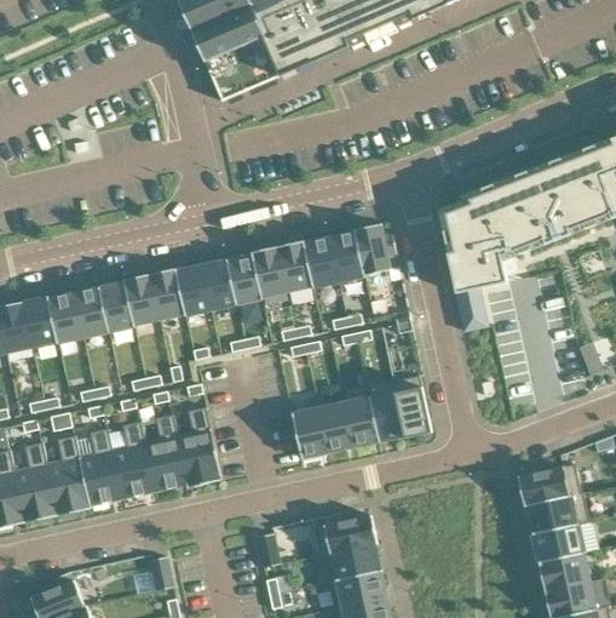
[(176,0),(219,99),(410,18),(452,0),(176,0)]
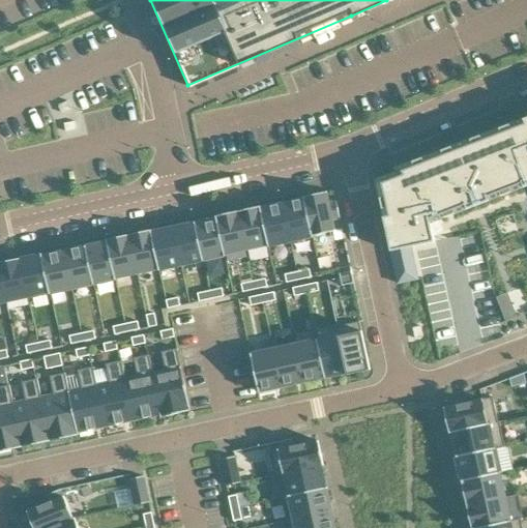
[(394,170),(373,178),(394,282),(414,276),(408,245),(432,240),(428,221),(526,182),(526,114),(392,166),(394,170)]
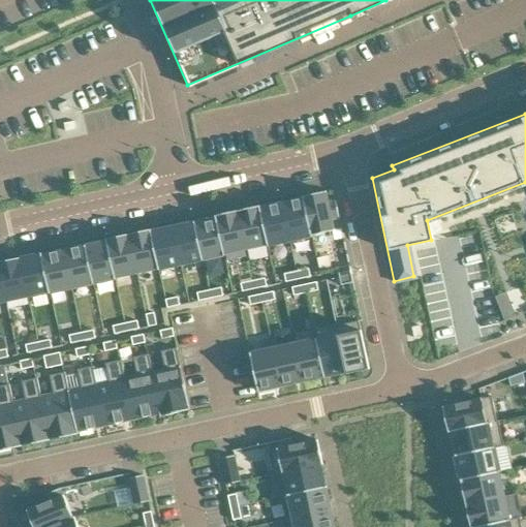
[(322,189),(300,194),(309,235),(310,235),(309,234),(332,228),(329,218),(336,216),(333,198),(326,200),(322,189)]
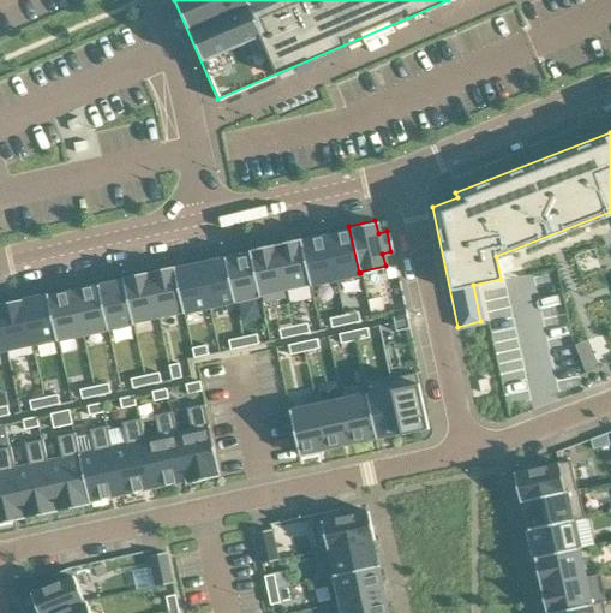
[(324,233),(334,279),(359,273),(348,226),(348,228),(324,233)]
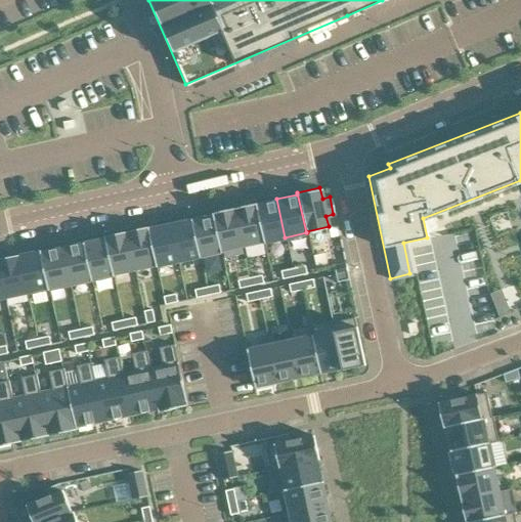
[(255,202),(254,202),(263,243),(285,237),(276,199),(255,204),(255,202)]
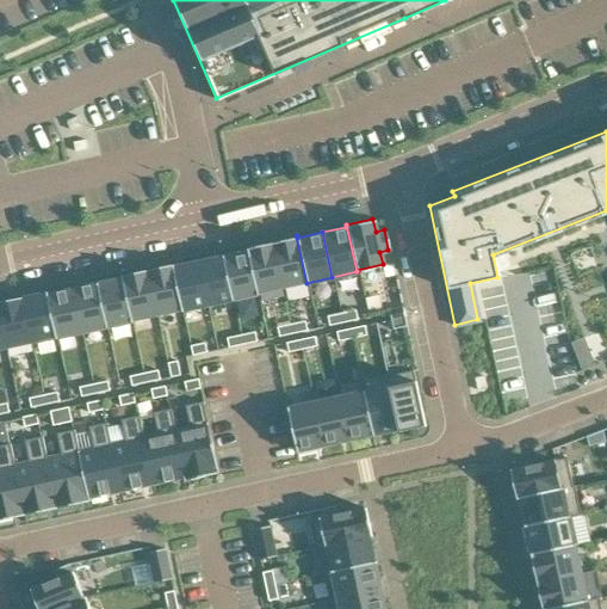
[(271,241),(280,287),(305,281),(305,283),(307,283),(296,235),(271,241)]
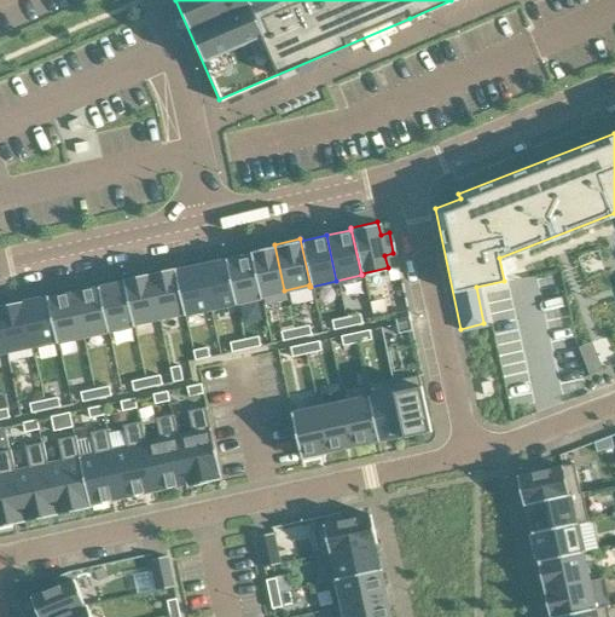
[(260,295),(284,290),(274,244),(249,249),(259,298),(260,298),(260,295)]
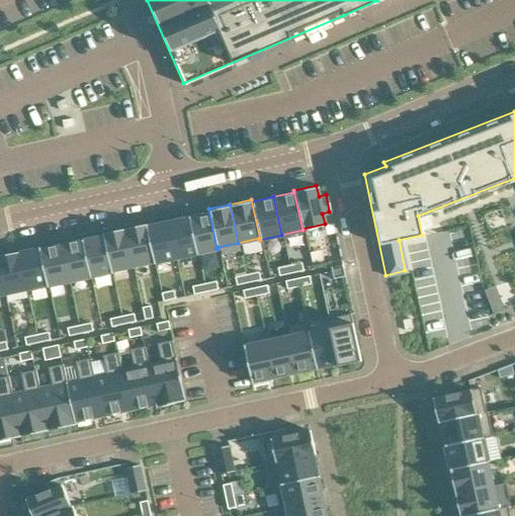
[(217,249),(208,208),(207,209),(208,210),(187,216),(195,253),(217,249)]
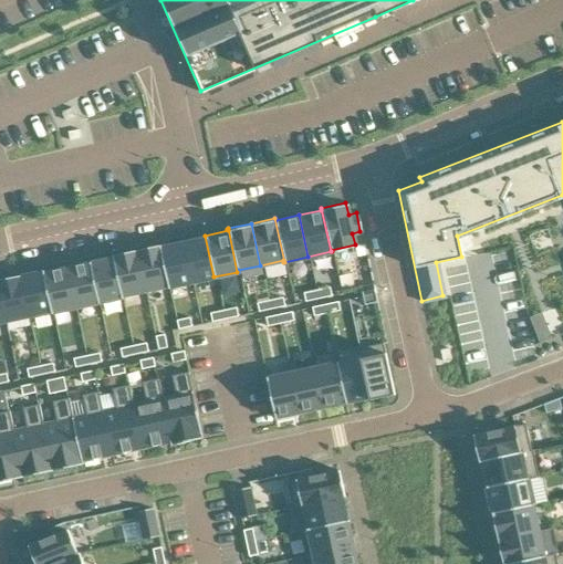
[(205,236),(181,240),(190,282),(214,277),(205,236)]
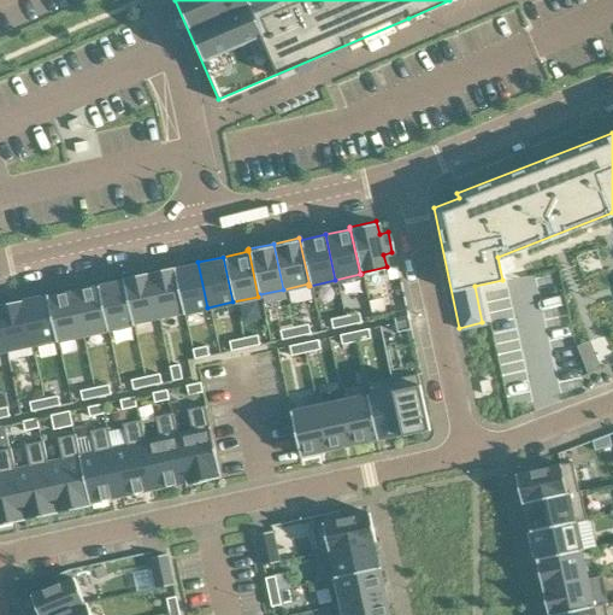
[(182,314),(207,308),(198,262),(174,268),(172,265),(182,314)]
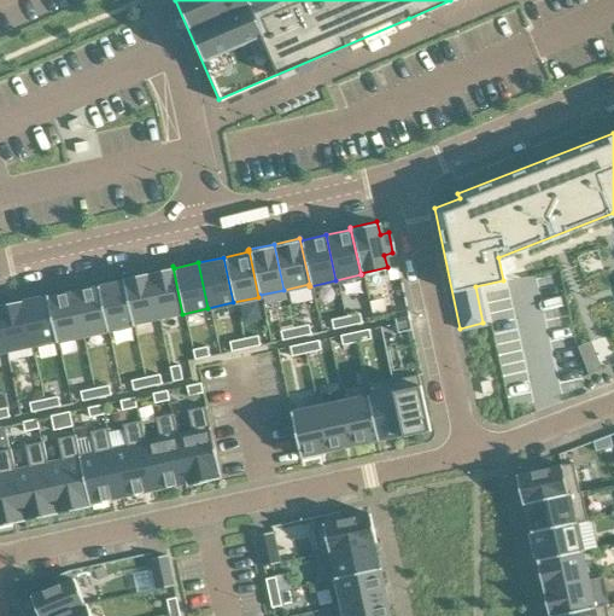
[(173,266),(147,272),(157,318),(181,312),(181,314),(182,314),(173,266)]
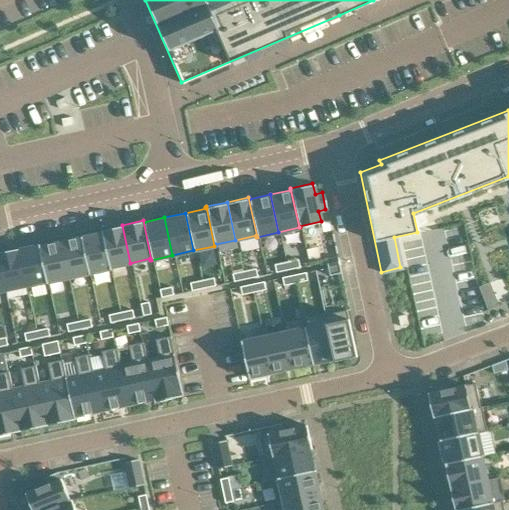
[(100,229),(109,269),(110,269),(109,267),(130,263),(122,225),(100,229)]
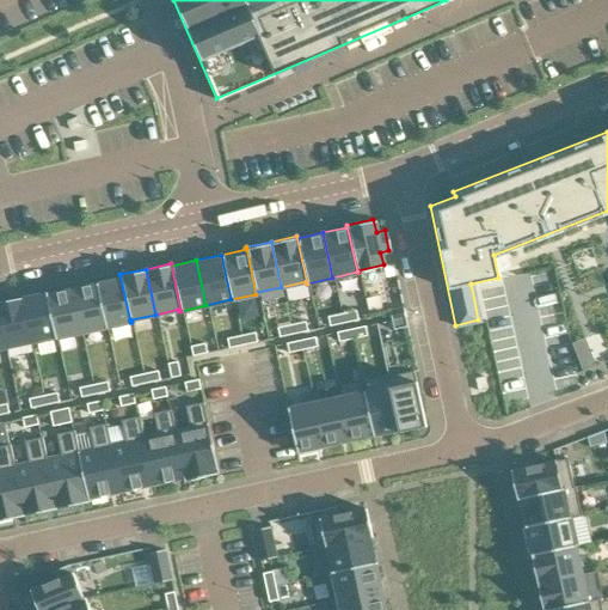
[(120,276),(96,282),(105,327),(130,322),(120,274),(120,275),(120,276)]
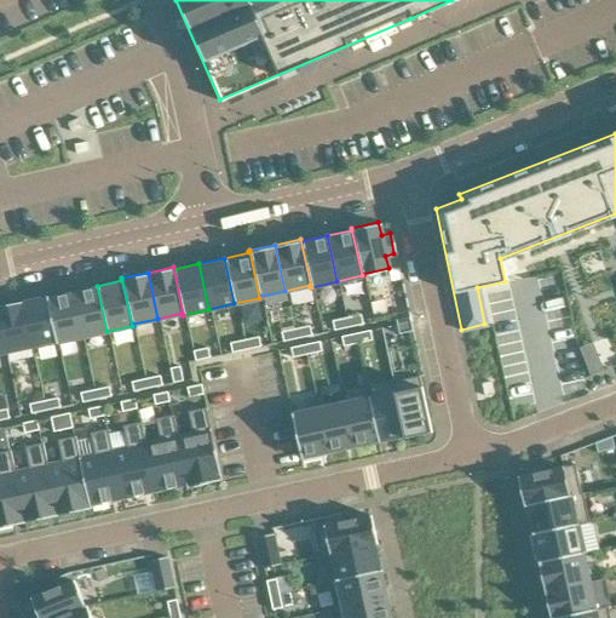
[(107,331),(97,286),(72,291),(81,337),(107,331)]
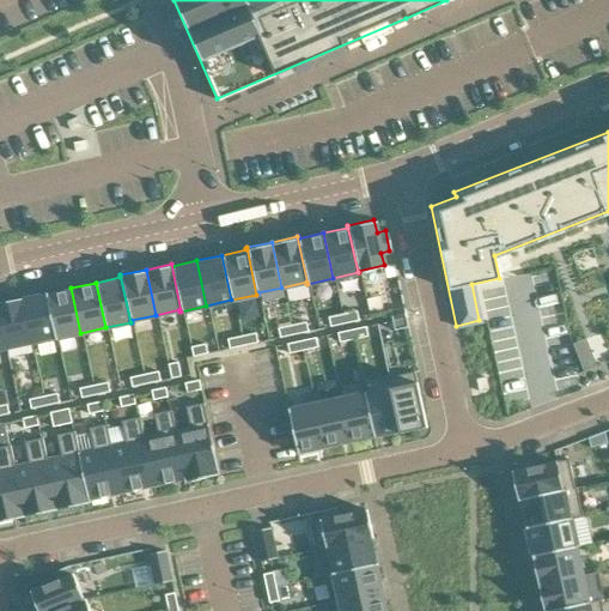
[(46,291),(44,291),(55,338),(80,333),(71,288),(46,294),(46,291)]
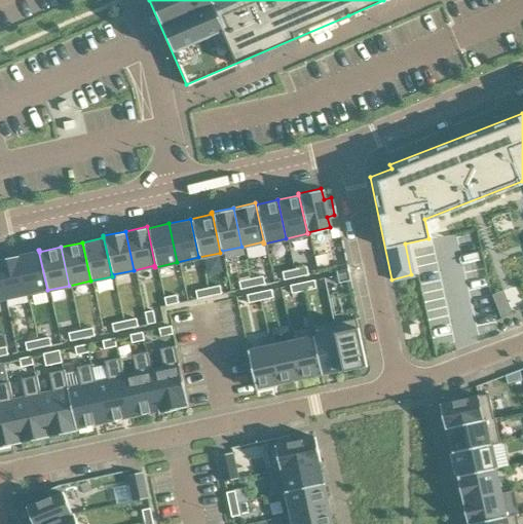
[(46,291),(47,290),(38,250),(16,255),(25,293),(46,289),(46,291)]
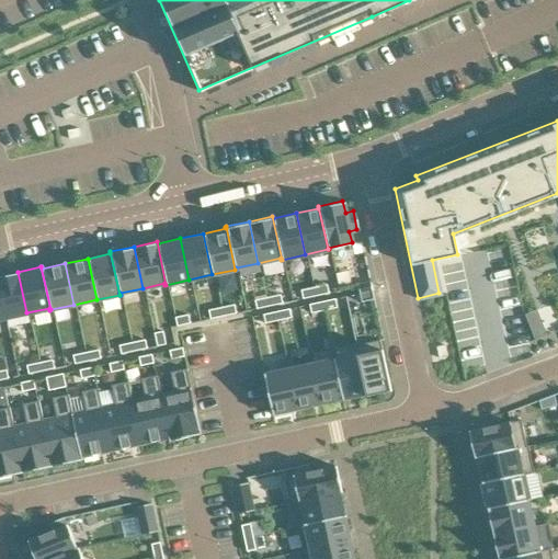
[(18,272),(0,275),(0,303),(3,318),(26,312),(18,272)]
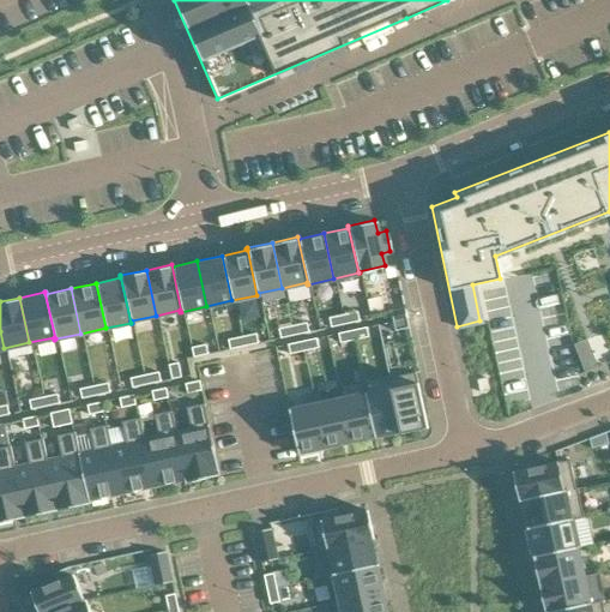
[(388,310),(390,319),(404,317),(403,307),(388,310)]
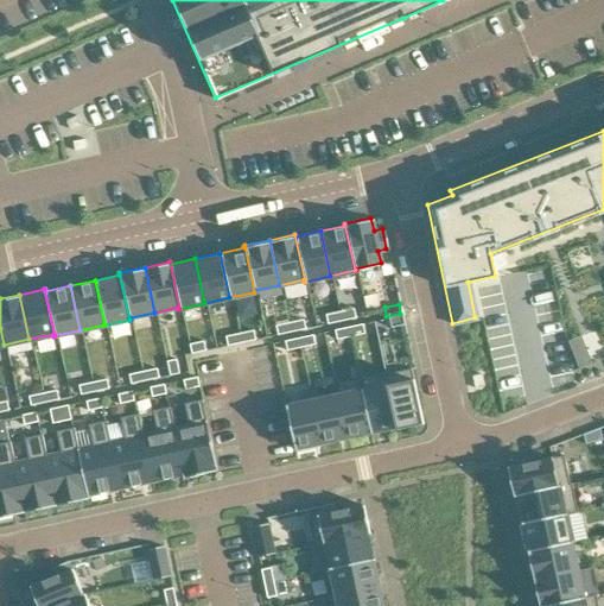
[(351,307),(337,310),(339,320),(354,316),(351,307)]
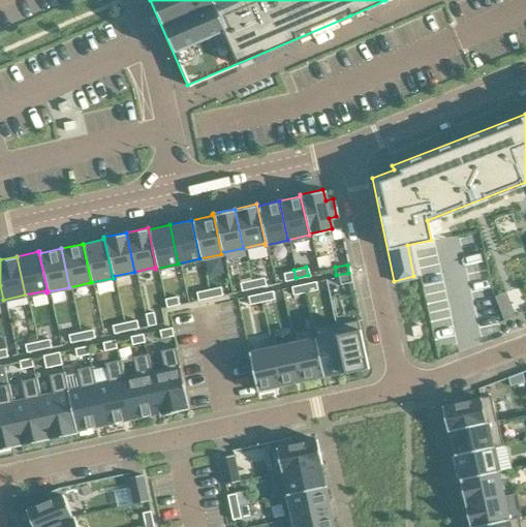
[(283,280),(296,278),(294,270),(281,272),(283,280)]
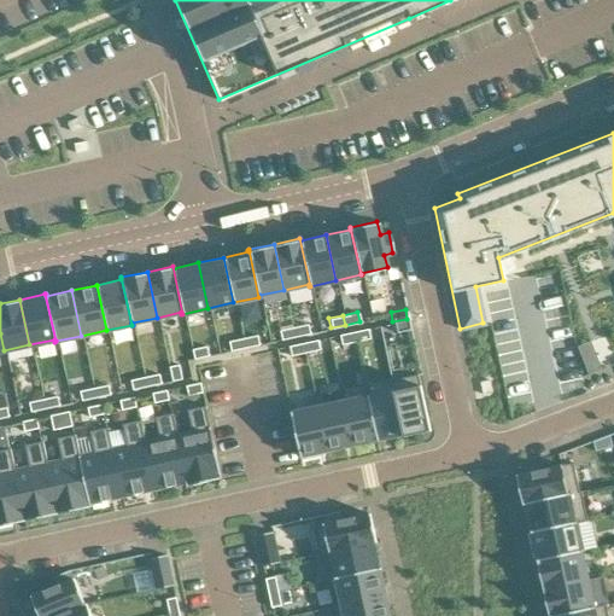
[(407,319),(392,321),(395,331),(409,329),(407,319)]
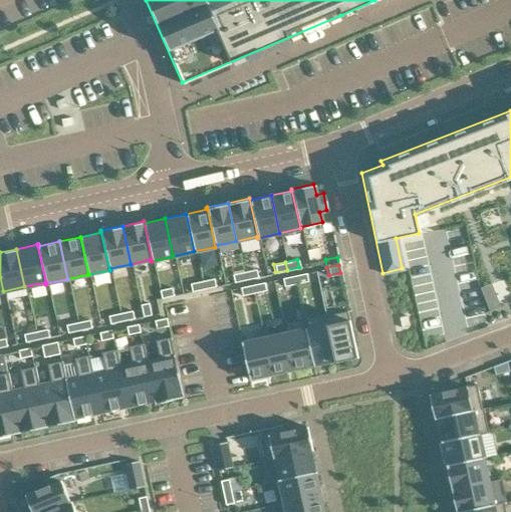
[(255,268),(243,271),(245,279),(256,276),(255,268)]
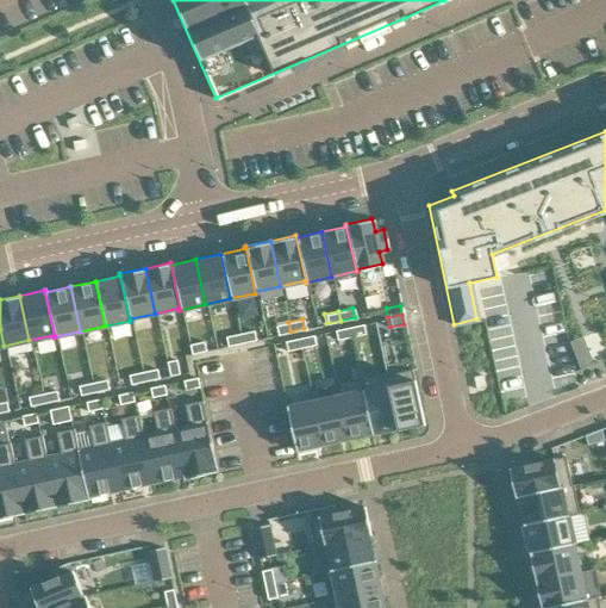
[(276,335),(291,332),(288,322),(274,326),(276,335)]
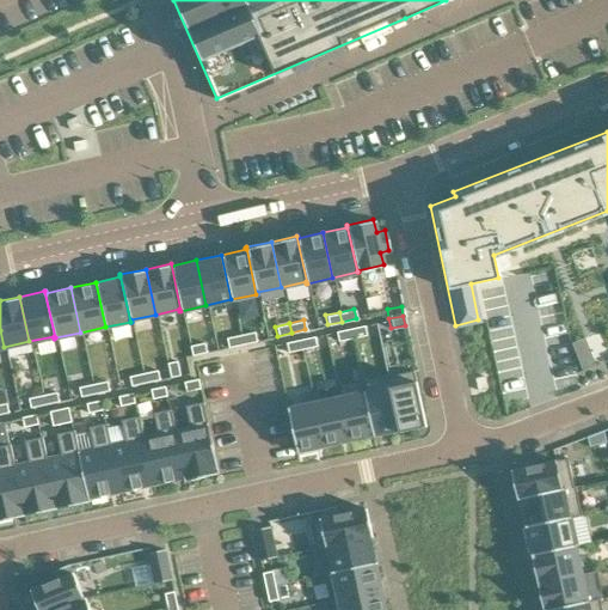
[(362,324),(349,328),(350,336),(364,334),(362,324)]
